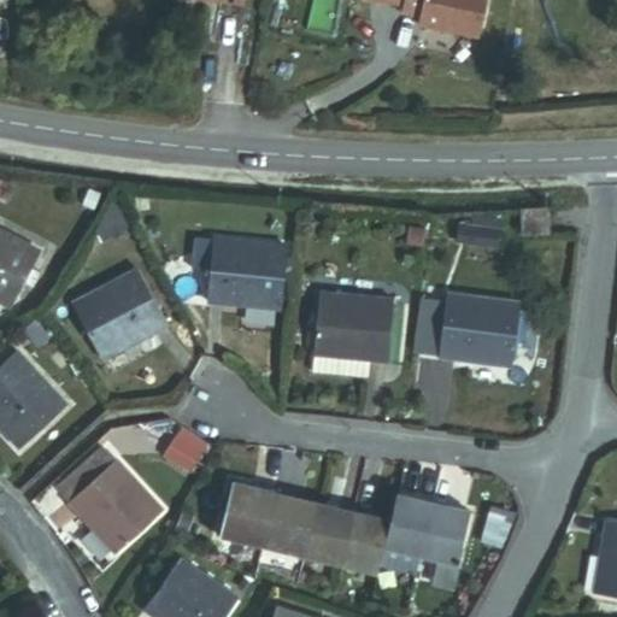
[(495,0),(413,0),(411,15),(429,17),(428,25),(489,36),(495,0)]
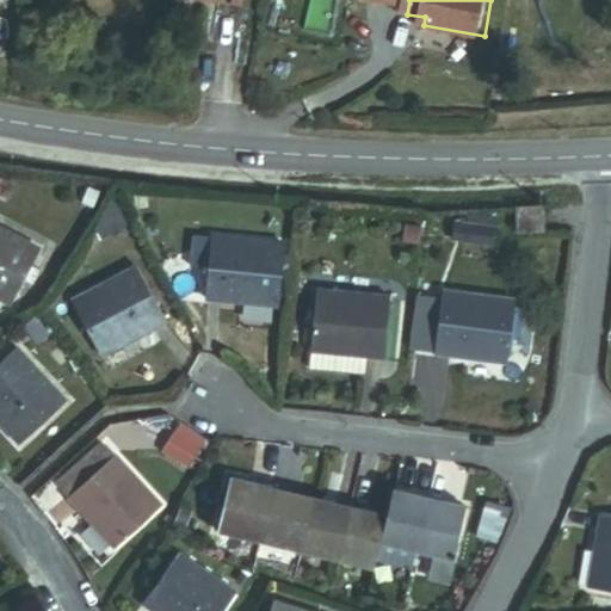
[(518,232),(541,230),(539,208),(517,209),(518,232)]
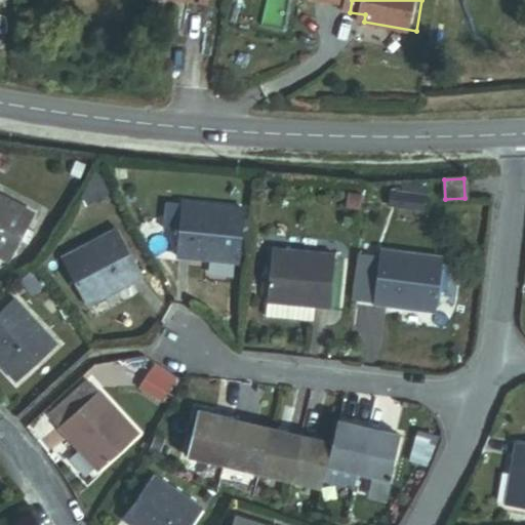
[(0,256),(9,261),(33,214),(0,197),(0,256)]
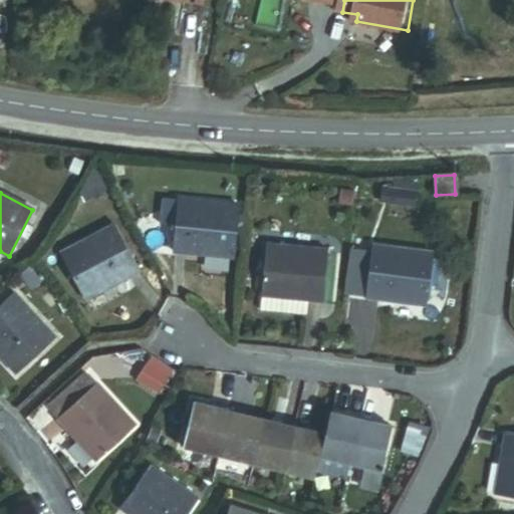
[(174,253),(234,257),(237,206),(178,201),(174,253)]
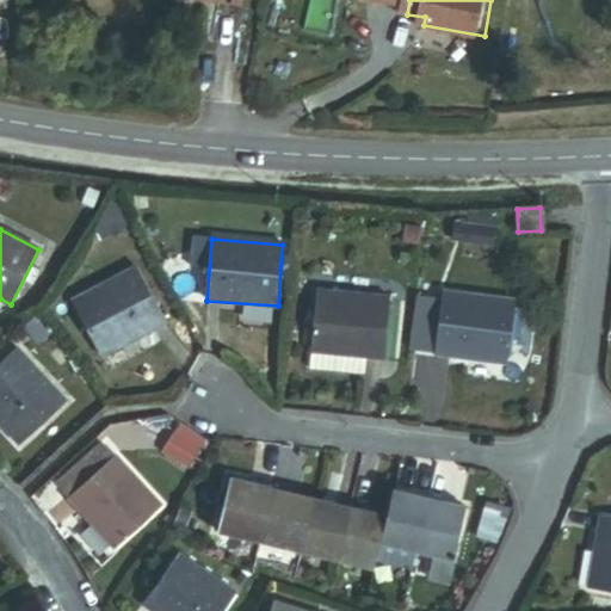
[(103,356),(166,322),(137,267),(74,301),(103,356)]
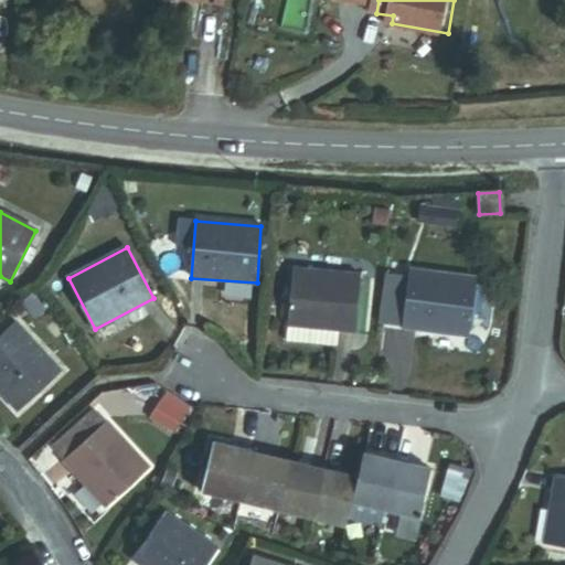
[(340,331),(353,332),(360,275),(294,268),(288,326),(329,330),(340,331)]
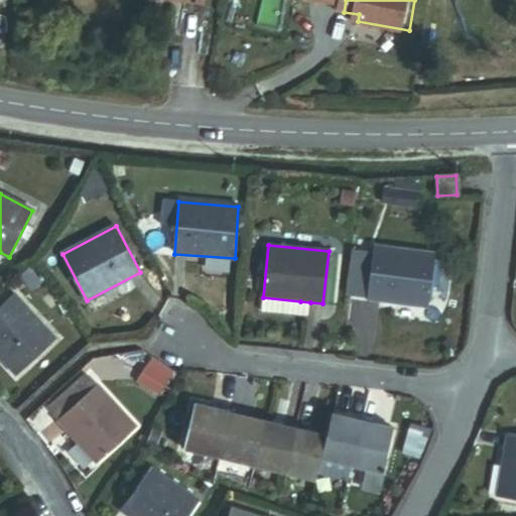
[(367,297),(427,305),(433,254),(373,246),(367,297)]
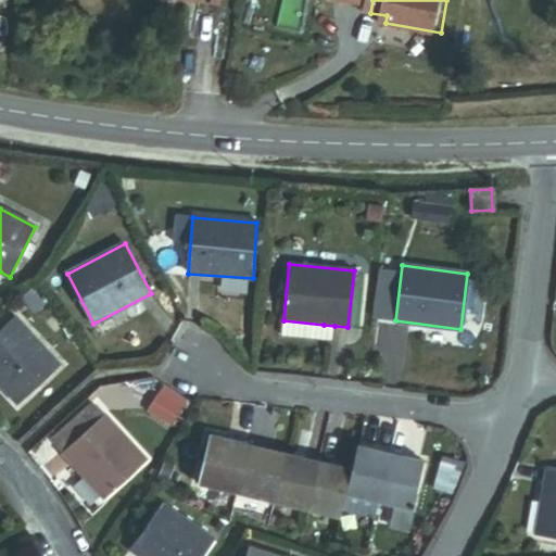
[(0,386),(16,405),(59,368),(15,318),(0,331),(0,386)]
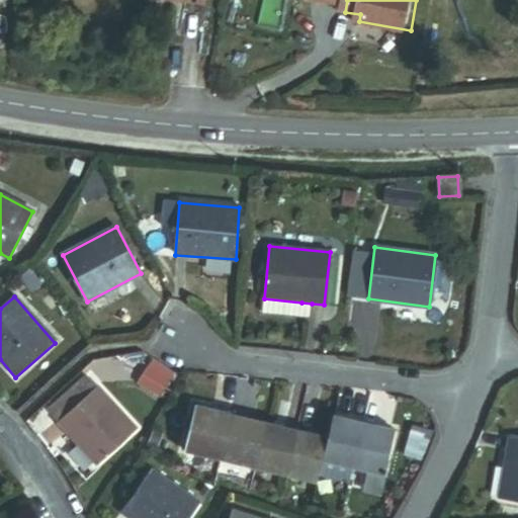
[(299,317),(301,303),(264,298),(262,314),(299,317)]
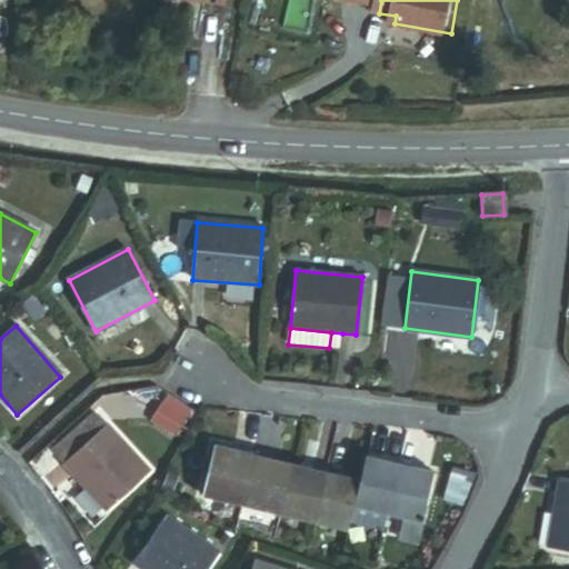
[(342,333),(331,332),(329,348),(340,350),(342,333)]
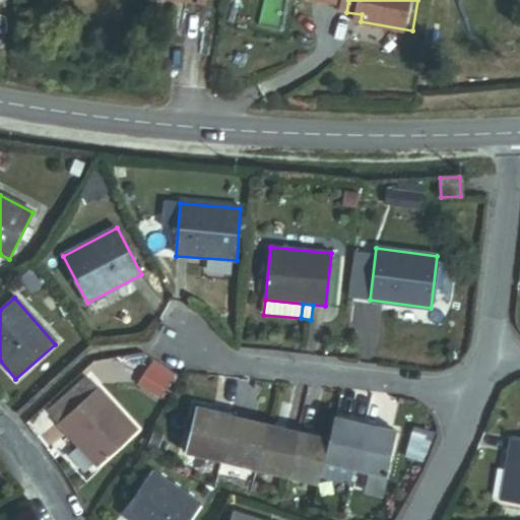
[(152,359),(137,385),(161,400),(178,374),(152,359)]
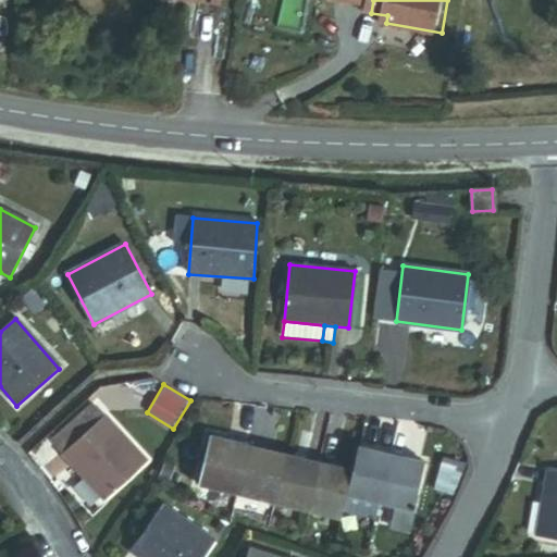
[(62,455),(103,417),(93,405),(51,443),(62,455)]
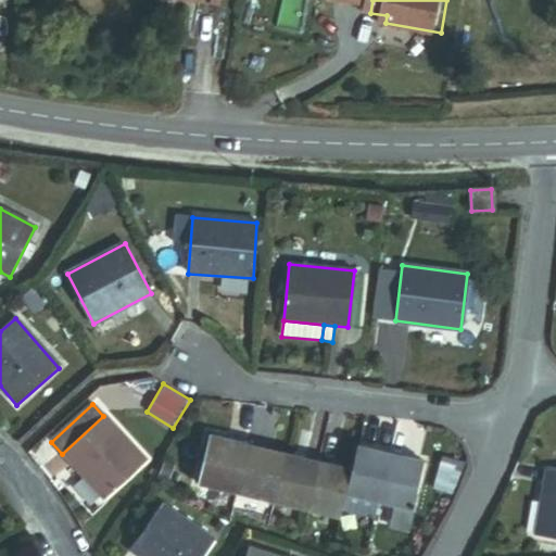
[(62,454),(104,500),(146,462),(103,416),(62,454)]
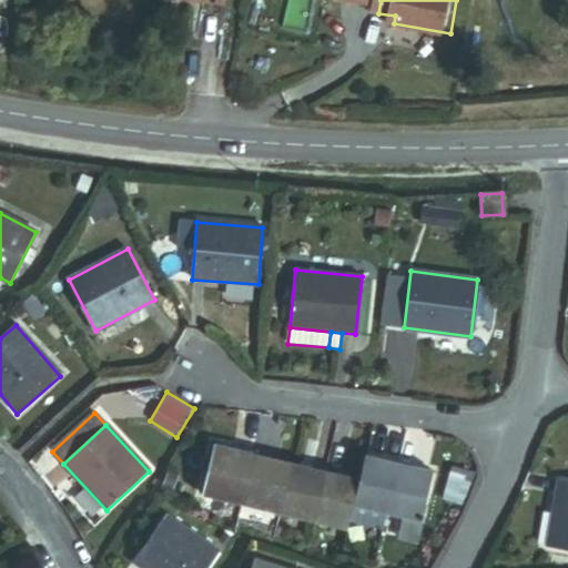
[(242,504),(254,456),(214,446),(202,495),(242,504)]
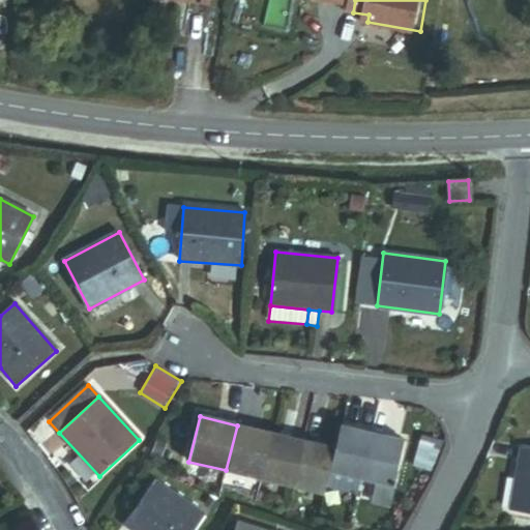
[(226,470),(262,479),(273,434),(237,425),(226,470)]
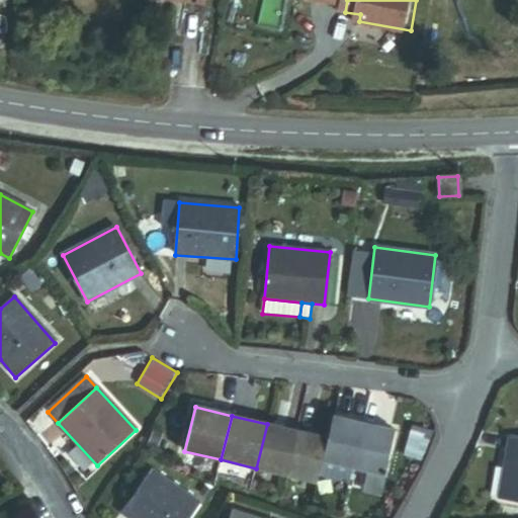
[(355,469),(365,425),(334,417),(328,439),(323,461),(355,469)]
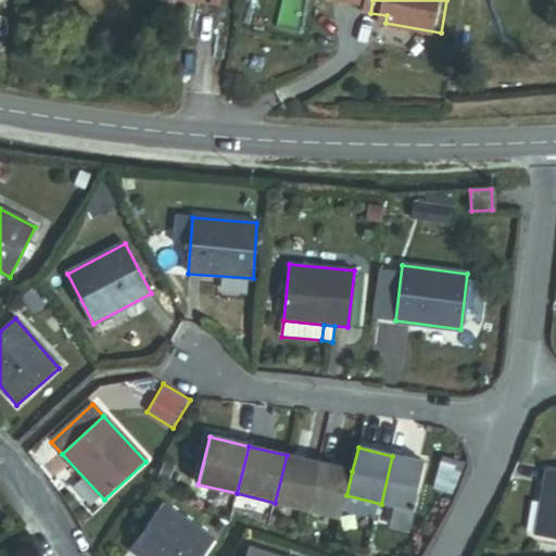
[(275,503),(306,510),(318,463),(287,455),(275,503)]
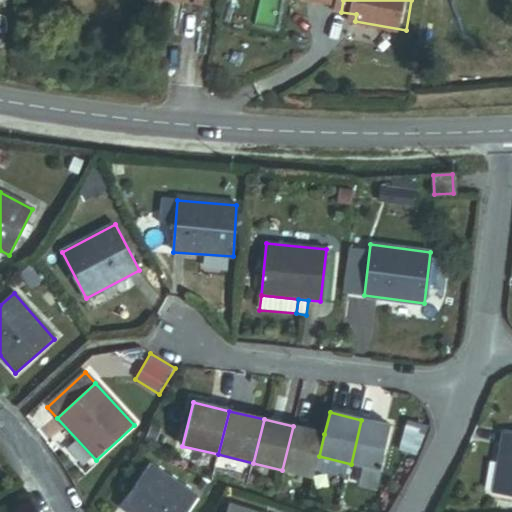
[(384,469),(381,468),(391,427),(361,420),(351,464),(365,467),(360,488),(378,492),(384,469)]
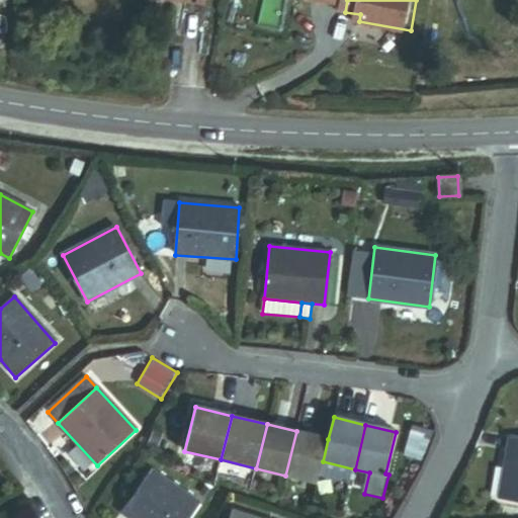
[(319,478),(323,461),(328,439),(296,431),(285,476),(318,484),(319,478)]
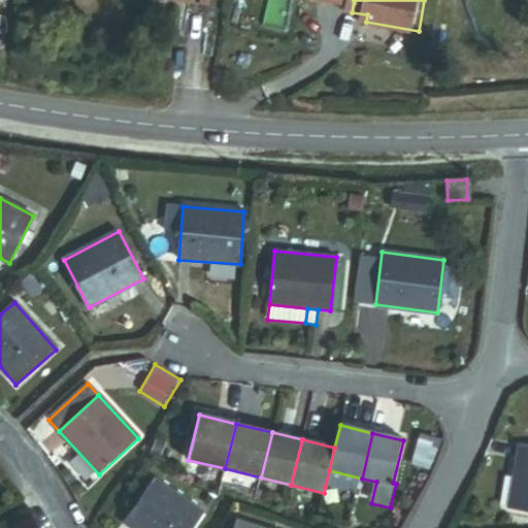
[(508,509),(527,513),(527,448),(520,447),(508,509)]
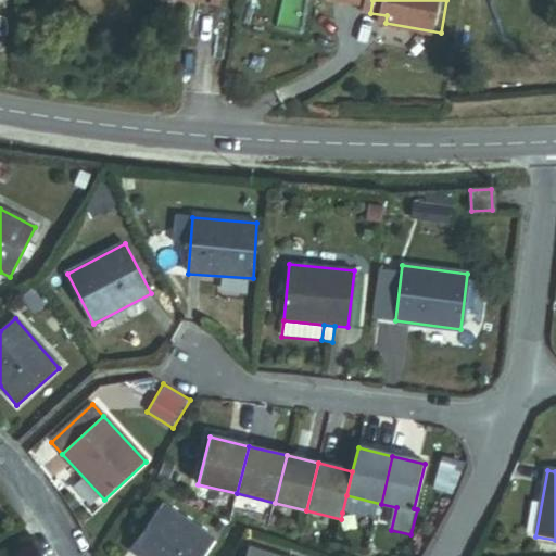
[(377,521),(381,504),(346,495),(342,513),(377,521)]
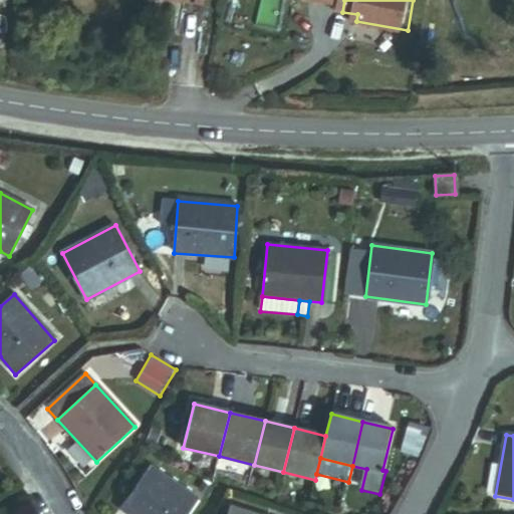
[(121,509),(129,513),(189,513),(200,500),(152,466),(121,509)]
